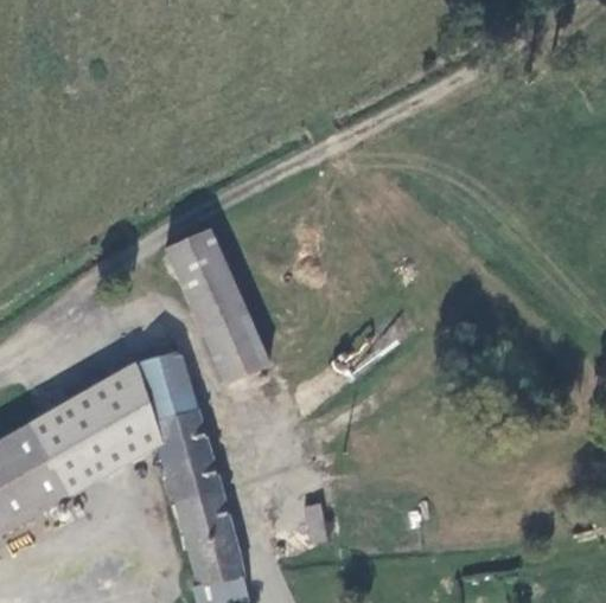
[(272,361),(210,229),(167,249),(228,382),(272,361)]
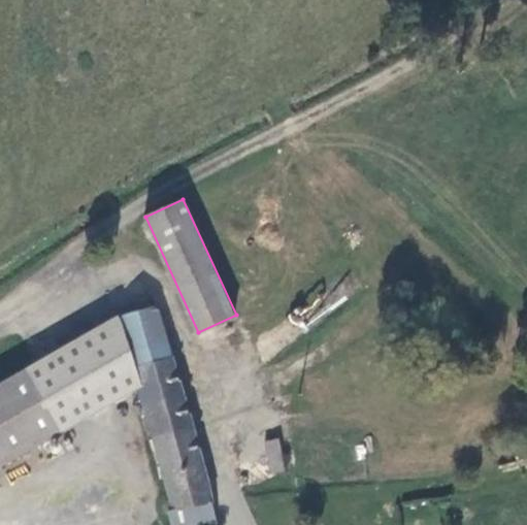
[(169,351),(156,299),(120,309),(121,314),(133,359),(169,351)]
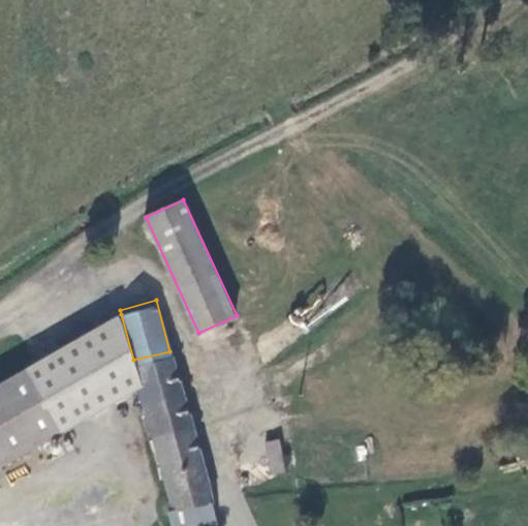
[(121,314),(0,379),(0,462),(141,388),(133,360),(121,314)]
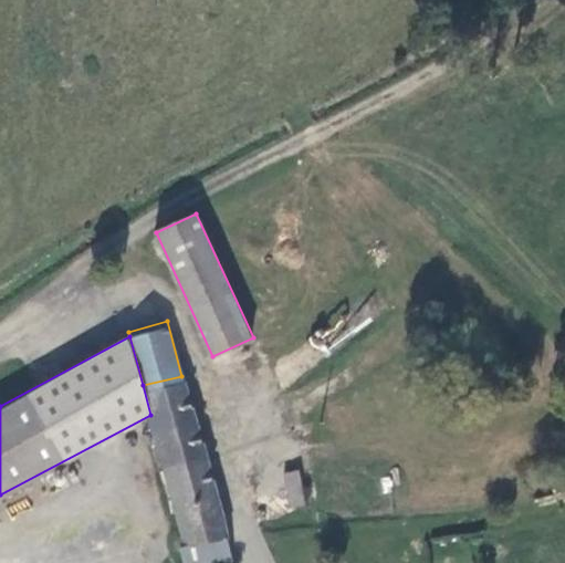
[(181,376),(143,385),(150,415),(174,501),(171,502),(181,535),(178,538),(184,562),(198,562),(226,555),(218,529),(223,527),(181,376)]
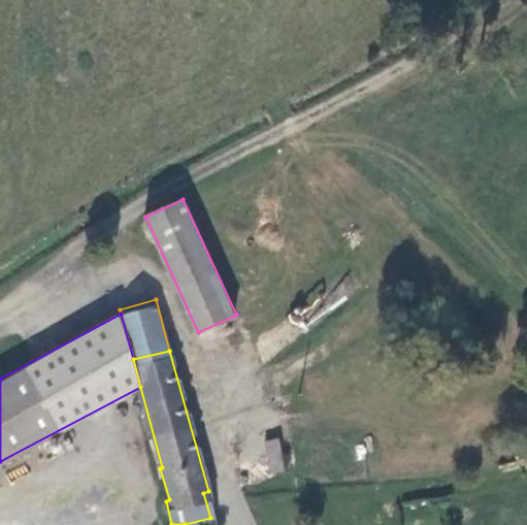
[(271,466),(284,462),(277,438),(266,441),(271,466)]
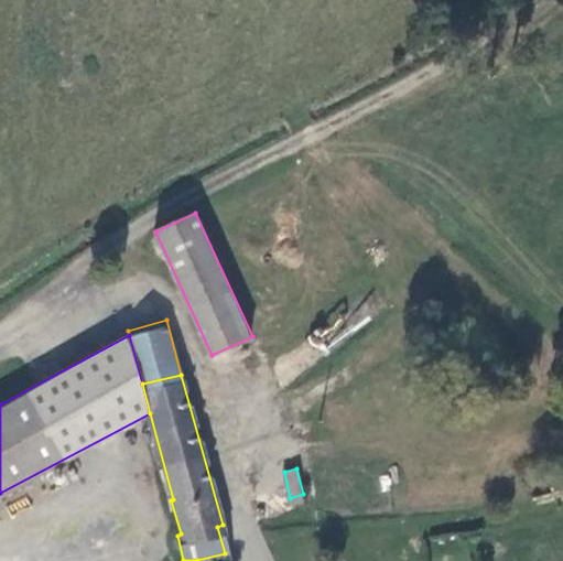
[(305,502),(303,494),(290,498),(291,505),(305,502)]
